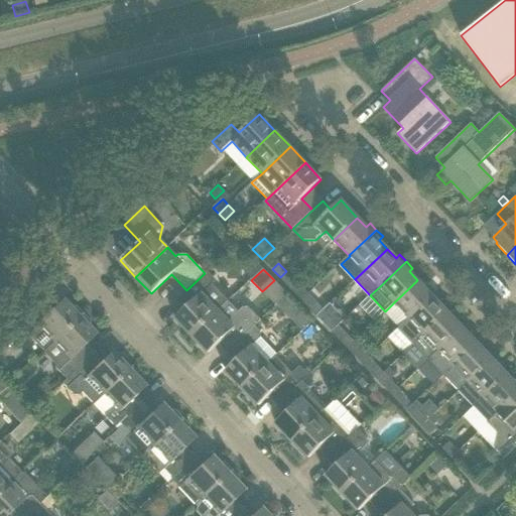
[(205,273),(186,290),(176,299),(177,300),(180,297),(188,305),(175,318),(191,336),(227,302),(228,301),(212,284),(216,280),(208,271),(205,273)]
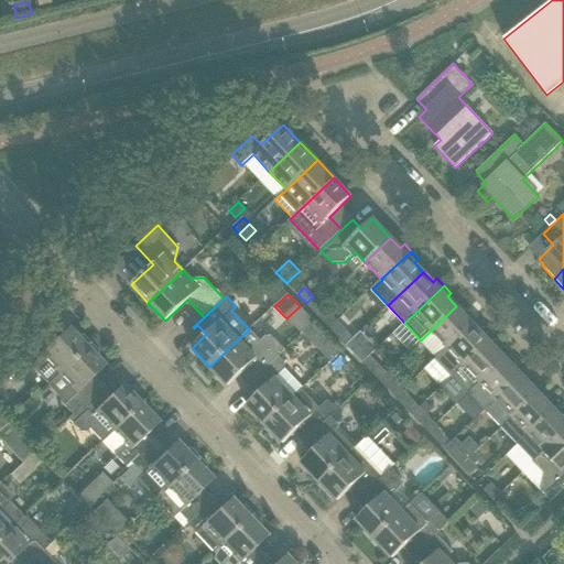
[(456,306),(431,331),(446,348),(477,320),(469,313),(465,316),(456,306)]
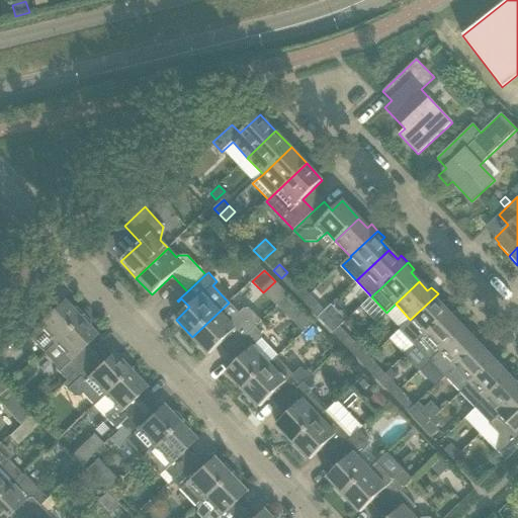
[(300,286),(293,292),(303,301),(309,295),(300,286)]
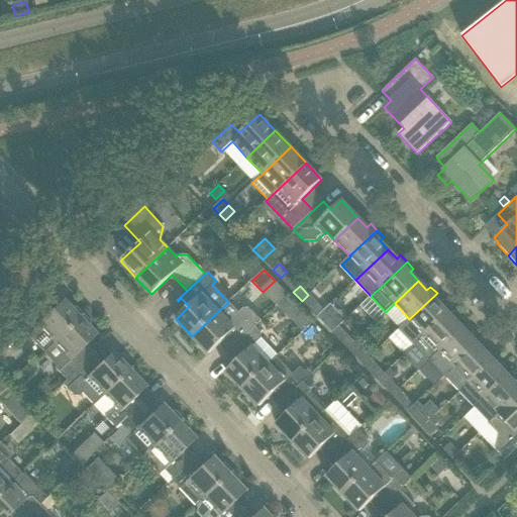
[(437,293),(409,319),(400,329),(414,344),(424,334),(424,335),(448,312),(439,304),(443,300),(437,293)]
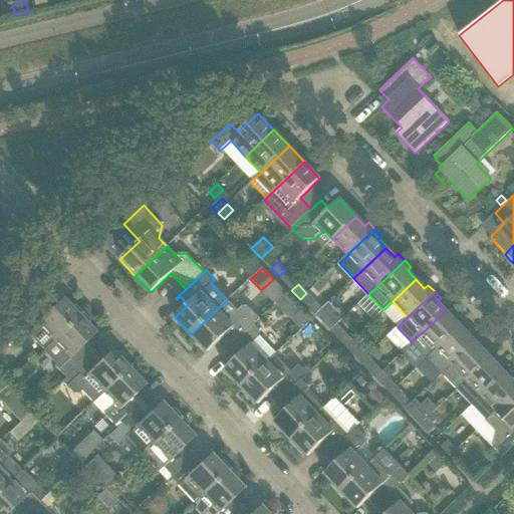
[(306,293),(300,299),(309,308),(315,302),(306,293)]
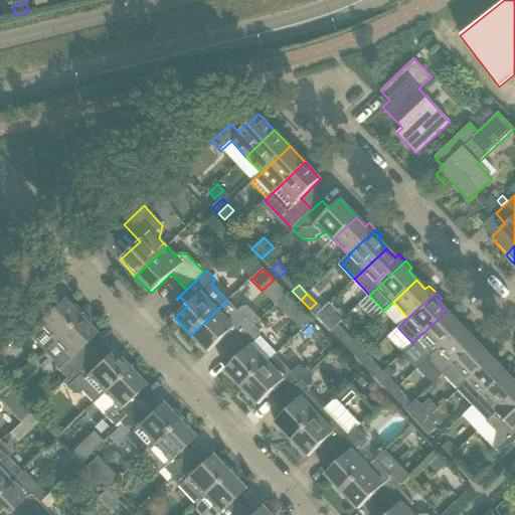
[(286,296),(277,305),(284,313),(293,304),(286,296)]
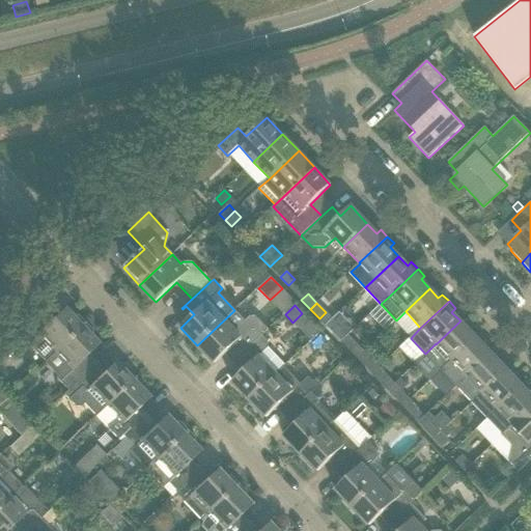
[(35,344),(42,338),(55,353),(84,325),(77,317),(73,316),(64,308),(51,322),(44,313),(47,310),(46,309),(23,331),(35,344)]
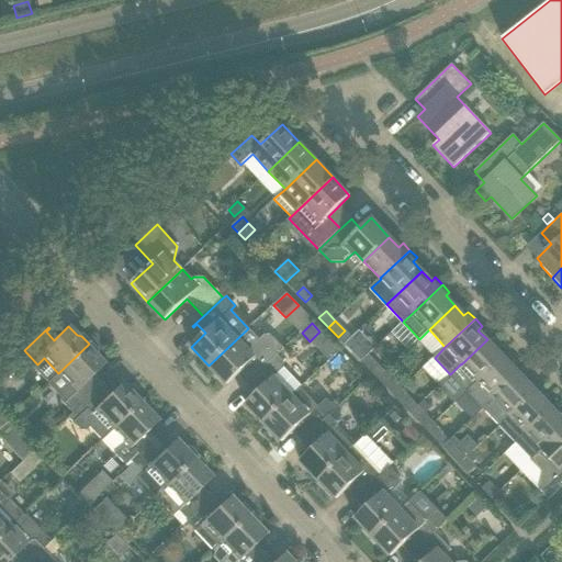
[(258,341),(247,329),(209,366),(227,385),(242,371),(250,381),(278,356),(284,349),(271,335),(265,335),(258,341)]
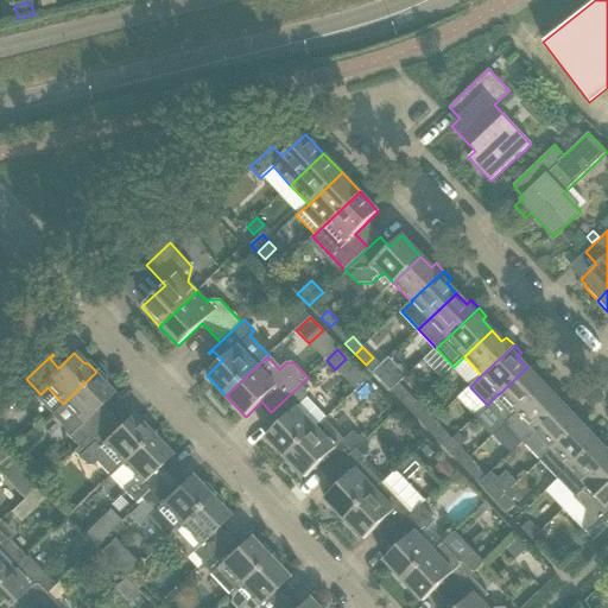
[(537,378),(527,367),(499,394),(517,412),(549,381),(542,374),(537,378)]
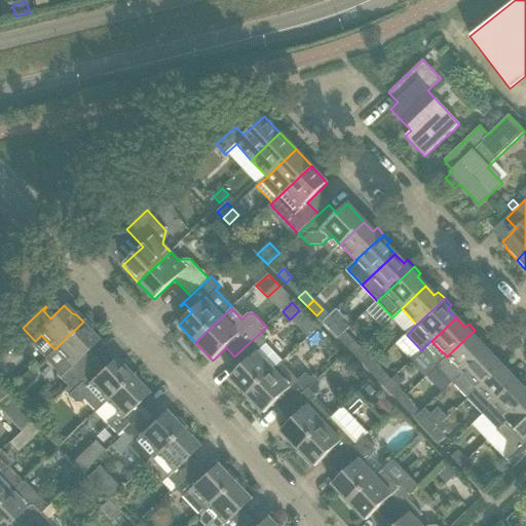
[(90,329),(83,322),(54,349),(44,359),(55,371),(54,375),(66,386),(63,390),(63,391),(92,363),(84,353),(98,341),(90,333),(90,329)]
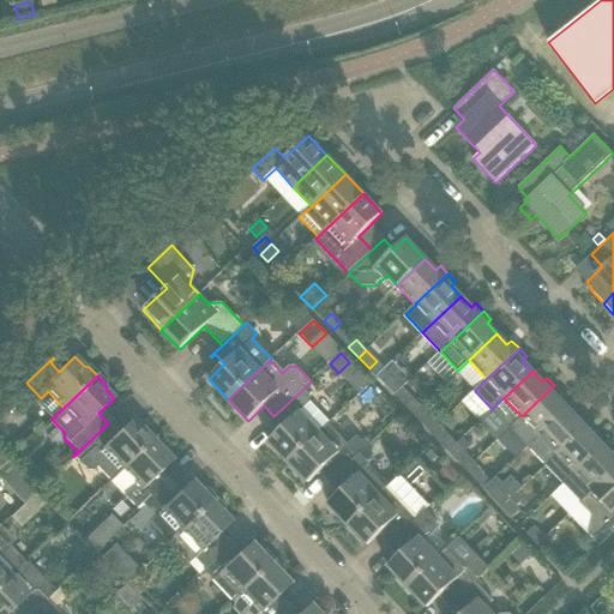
[(392,377),(384,384),(395,395),(402,387),(392,377)]
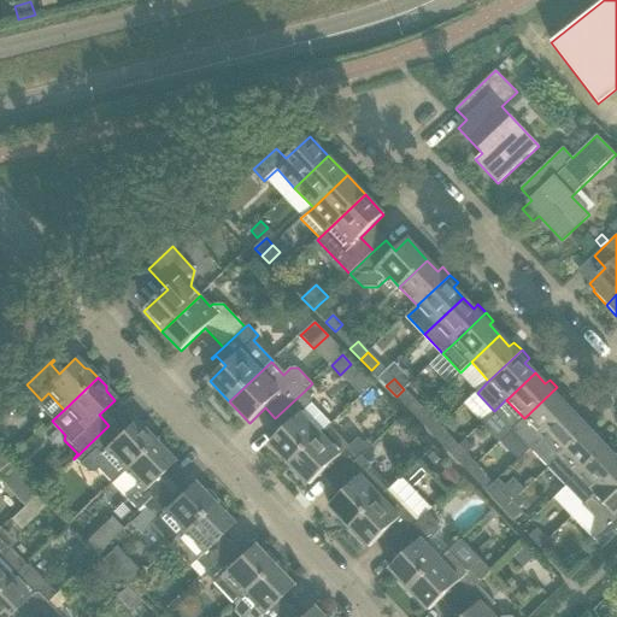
[(526,419),(513,430),(530,448),(542,438),(570,411),(560,400),(565,395),(557,387),(524,418),(526,419)]
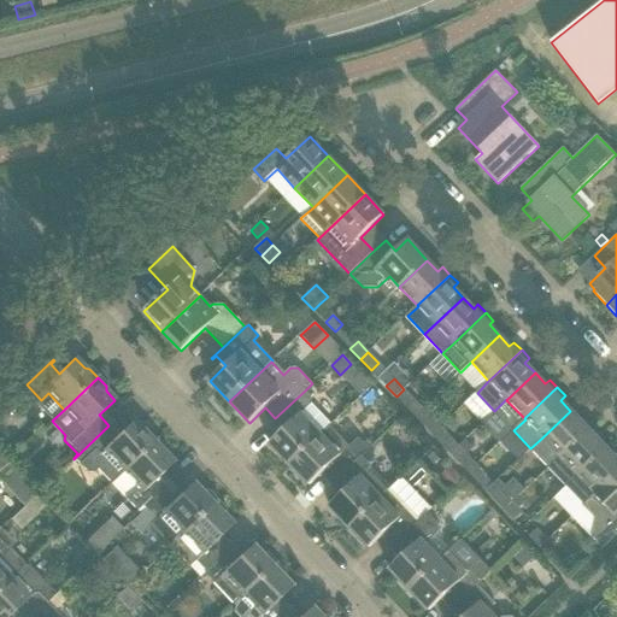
[(404,389),(397,397),(406,409),(415,400),(404,389)]
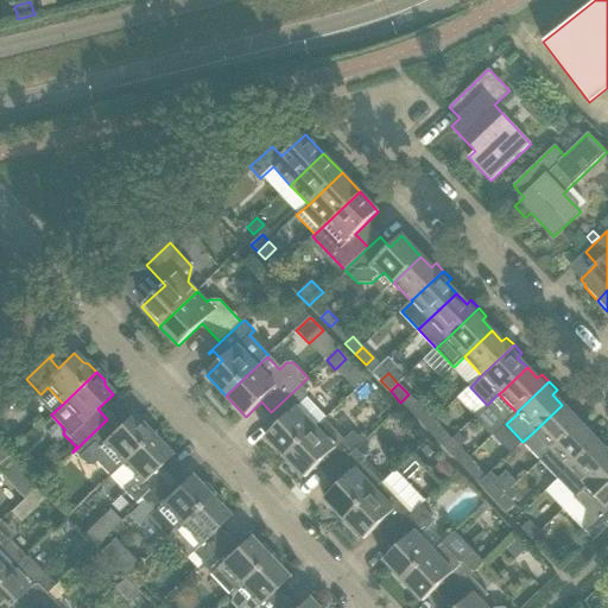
[(301,385),(271,412),(282,422),(265,437),(285,457),(324,420),(324,419),(325,418),(308,399),(306,391),(301,385)]
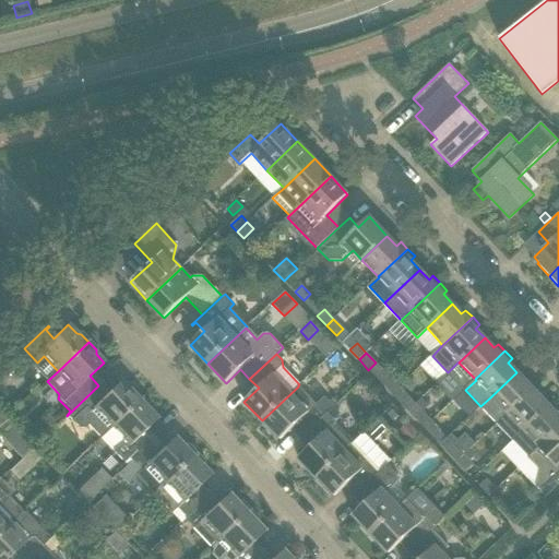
[(516,372),(491,396),(480,406),(497,424),(537,385),(531,378),(526,382),(516,372)]
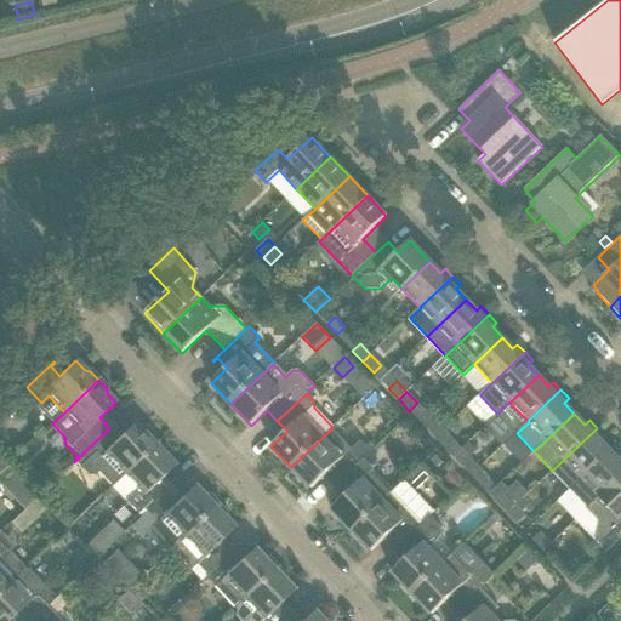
[(432,420),(425,427),(434,438),(443,431),(432,420)]
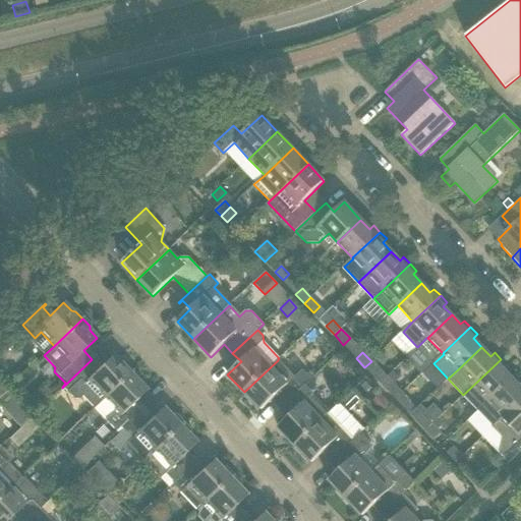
[(92,359),(62,388),(73,398),(78,398),(81,396),(93,408),(132,371),(125,363),(121,363),(113,355),(100,367),(92,359)]
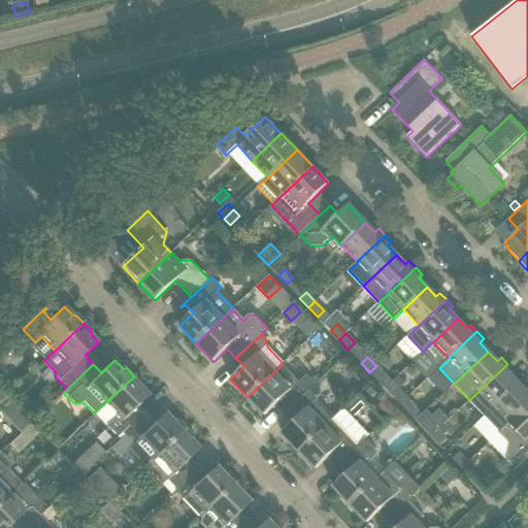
[(515,371),(507,364),(469,400),(485,417),(519,384),(510,374),(515,371)]
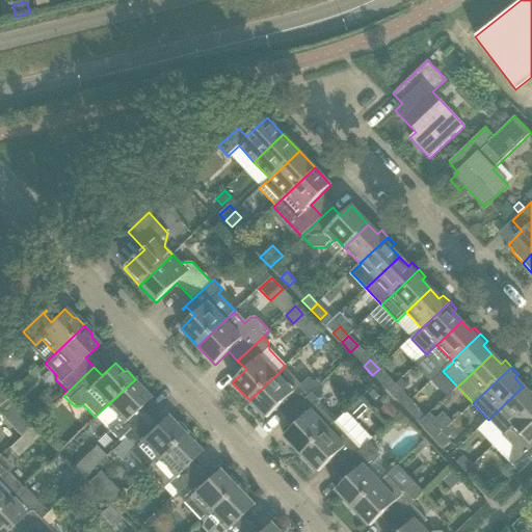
[(301,386),(284,368),(249,400),(266,419),(281,405),(289,415),(317,388),(317,387),(308,396),(300,387),(301,386)]
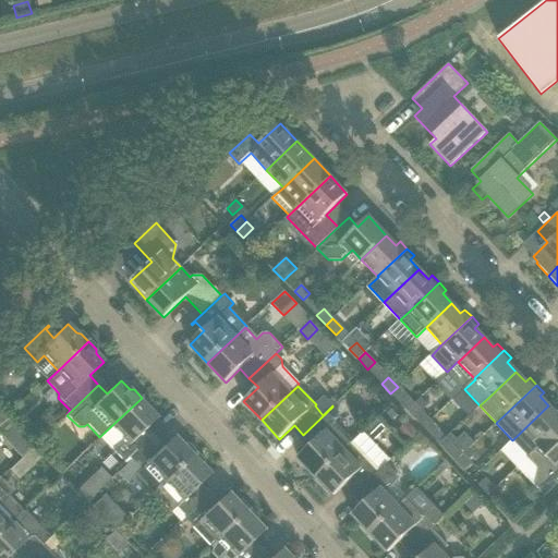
[(398,387),(390,393),(400,403),(408,397),(398,387)]
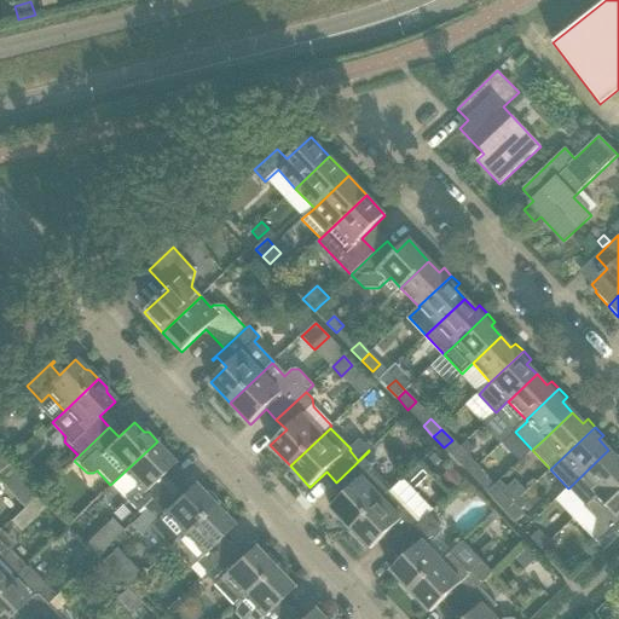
[(157,441),(110,485),(137,512),(142,507),(145,510),(168,489),(158,479),(174,464),(166,455),(166,450),(157,441)]
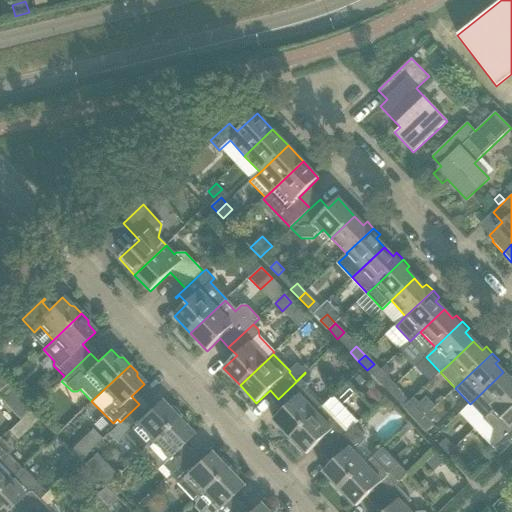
[(503,372),(470,404),(485,420),(511,393),(511,381),(510,379),(511,376),(511,373),(507,368),(503,372)]
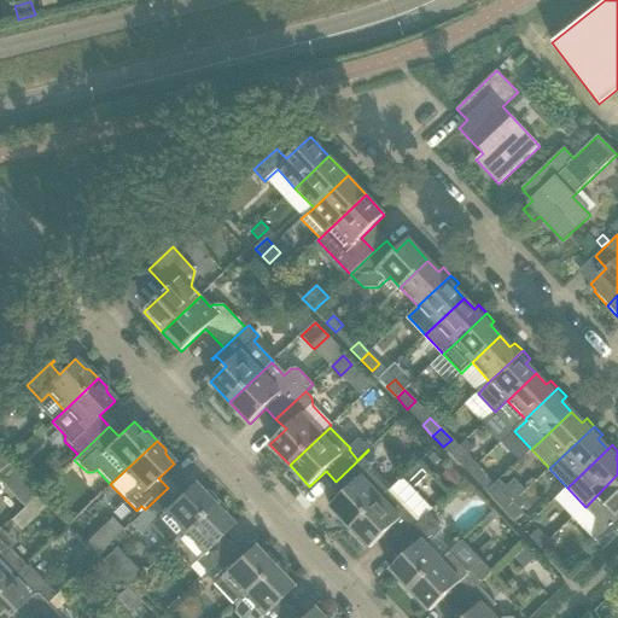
[(368,450),(336,482),(345,491),(330,507),(350,529),(389,491),(391,489),(371,467),(374,465),(374,458),(368,450)]
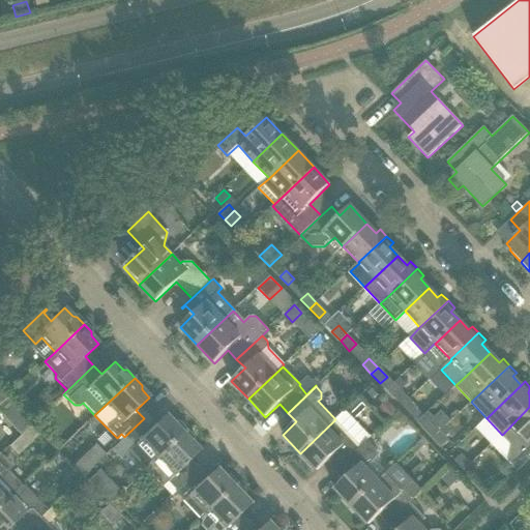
[(400,390),(393,396),(402,406),(409,400),(400,390)]
